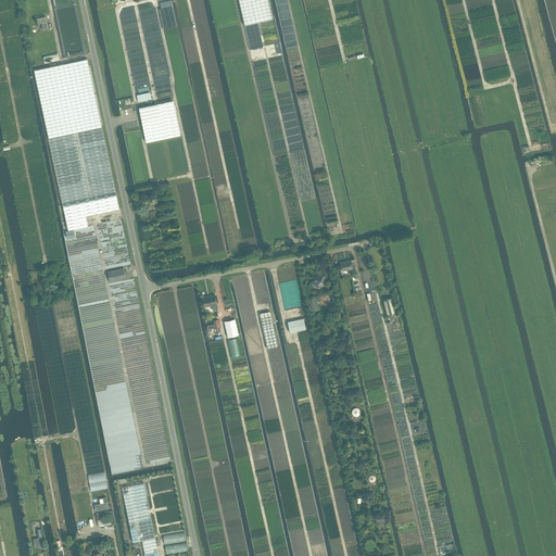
[(239,0),(245,26),(273,20),(268,0),(239,0)]
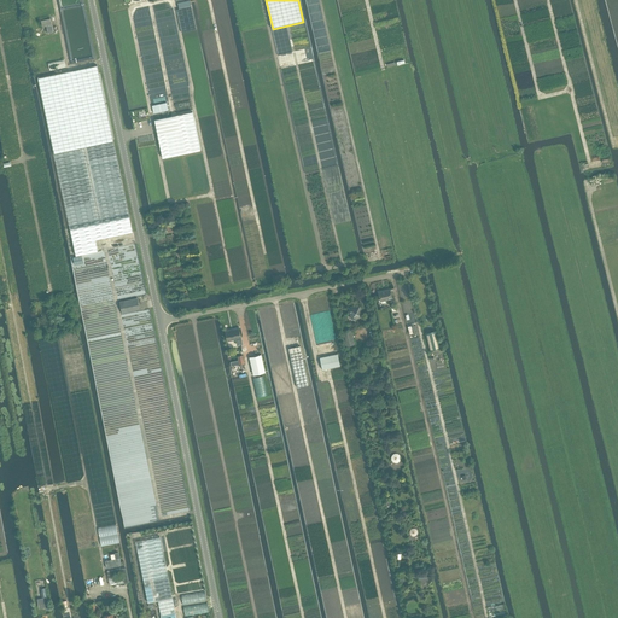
[(41,21),(42,27),(46,27),(48,34),(53,33),(51,19),(41,21)]
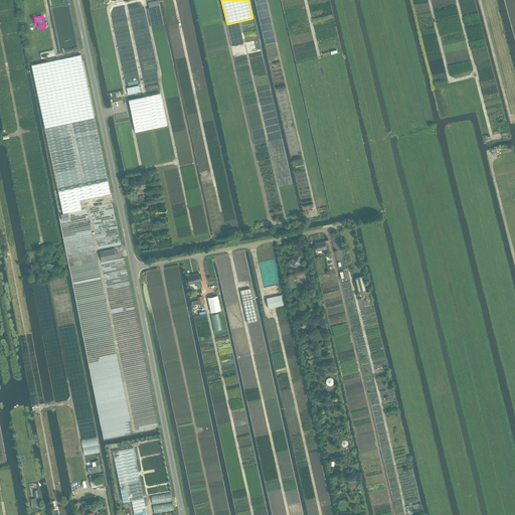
[(71,211),(74,211),(81,209),(79,200),(111,193),(95,121),(92,102),(91,99),(84,70),(82,60),(81,56),(80,54),(60,58),(55,59),(32,64),(33,70),(47,135),(63,213),(71,211)]
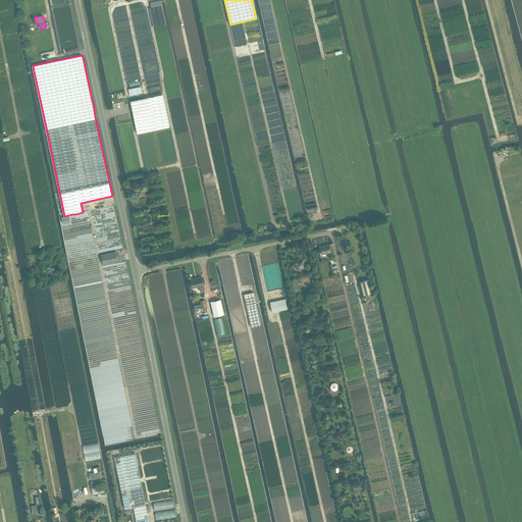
[(141,87),(128,90),(129,95),(142,93),(141,87)]
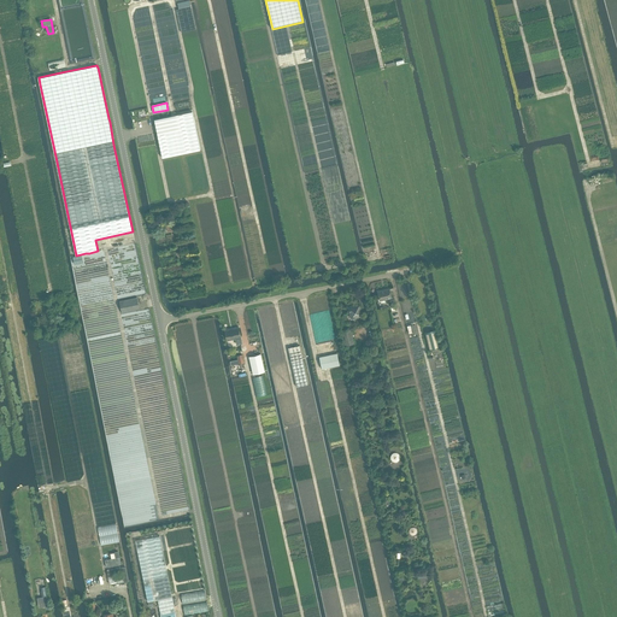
[(156,125),(157,133),(158,135),(163,158),(200,150),(192,112),(176,115),(154,119),(156,125)]
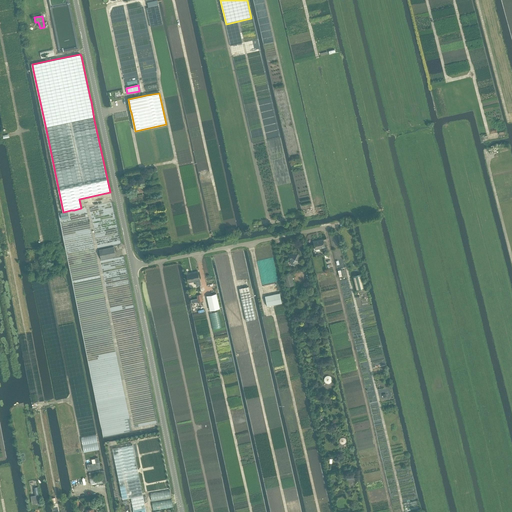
[(313,242),(315,249),(325,247),(323,239),(313,242)]
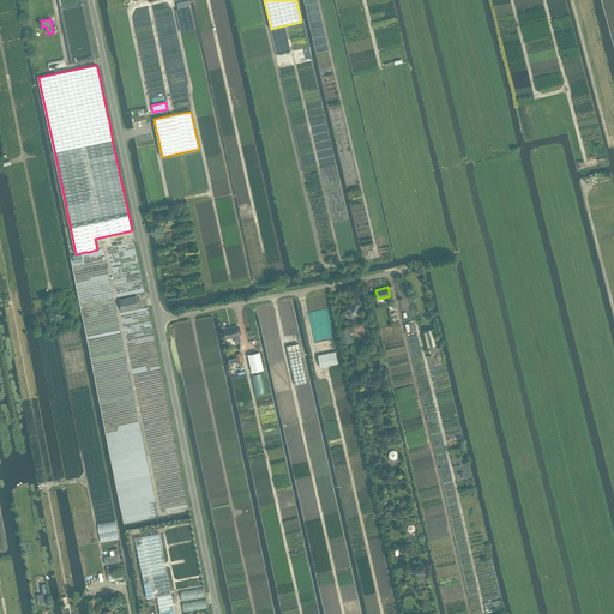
[(119,300),(122,312),(139,308),(137,296),(119,300)]
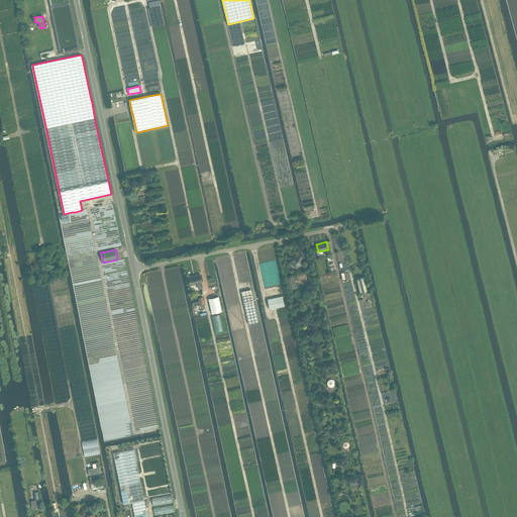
[(303,265),(301,255),(297,256),(291,257),(292,262),(293,261),(294,267),(303,265)]
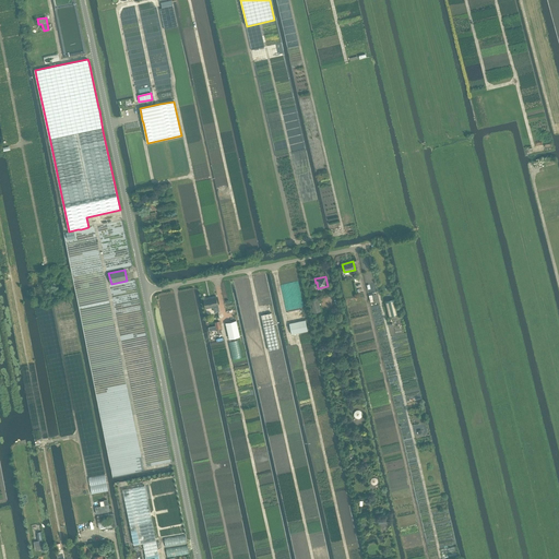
[(216,297),(204,300),(206,309),(213,307),(214,312),(219,310),(216,297)]
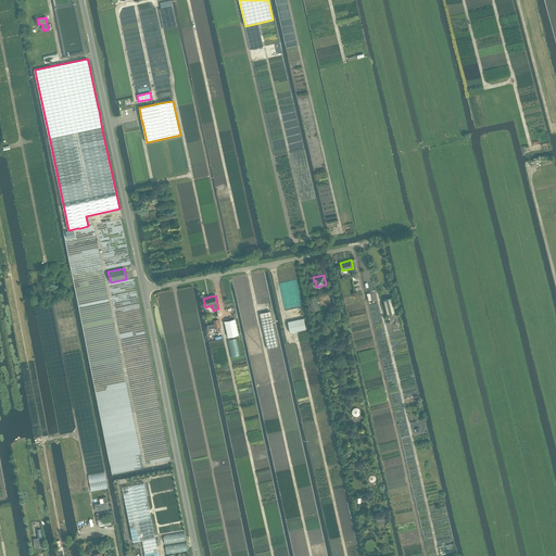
[(308,299),(312,311),(320,308),(317,297),(308,299)]
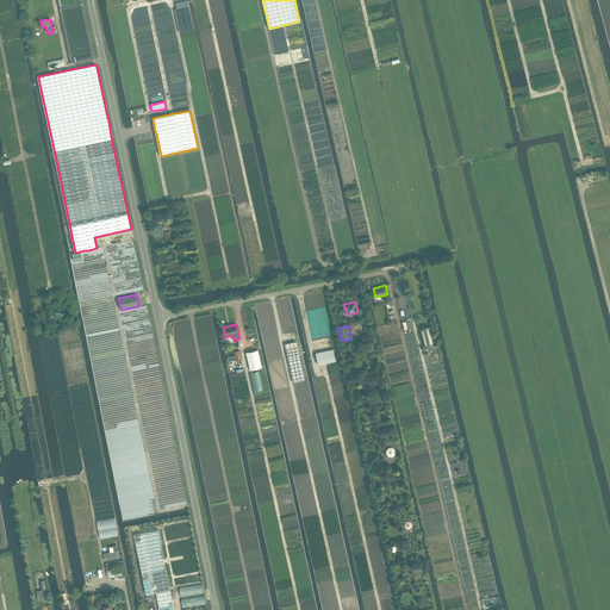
[(423,347),(435,343),(431,325),(418,329),(423,347)]
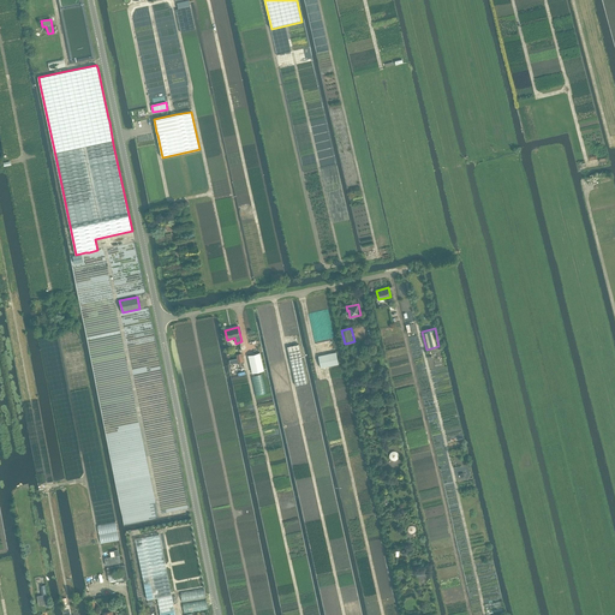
[(286,347),(294,386),(306,382),(298,344),(286,347)]
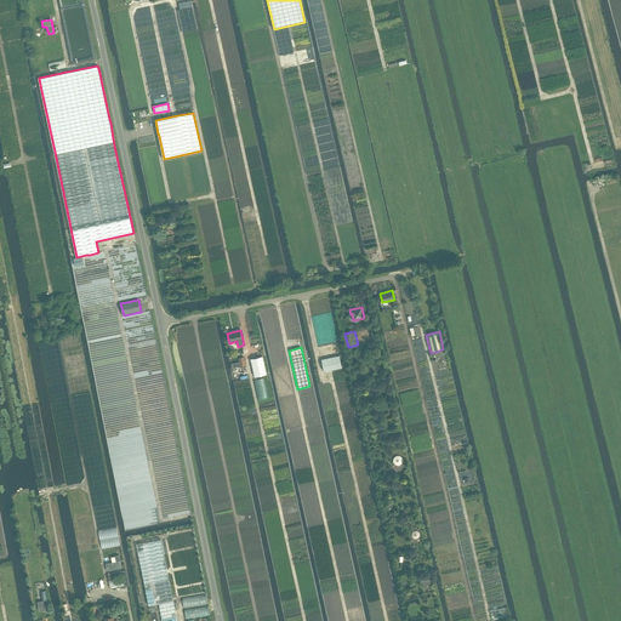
[(323,360),(325,372),(343,368),(340,355),(323,360)]
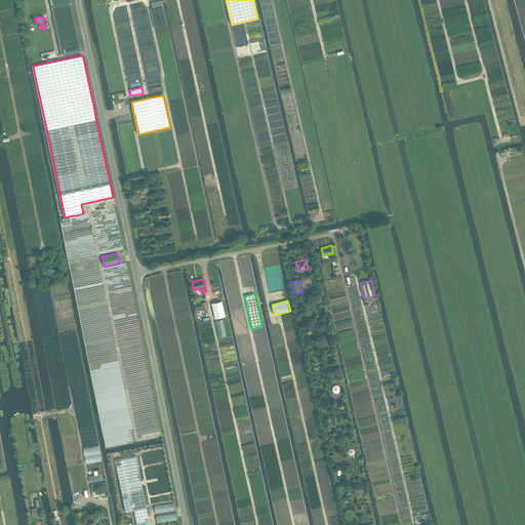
[(211,304),(215,318),(226,316),(221,301),(211,304)]
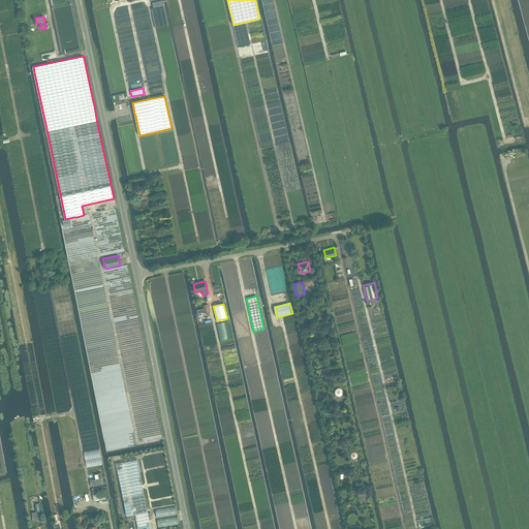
[(225,322),(216,324),(219,341),(228,339),(225,322)]
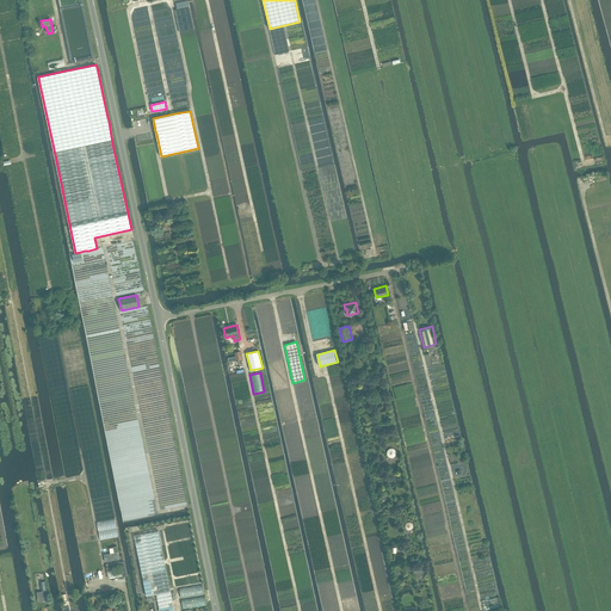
[(158,531),(135,536),(147,596),(156,594),(159,610),(173,606),(171,591),(158,531)]
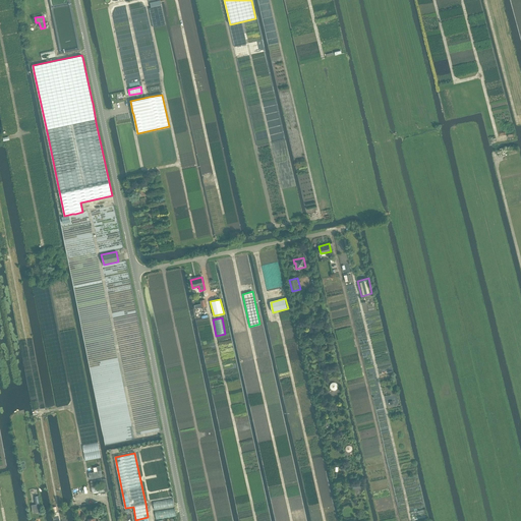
[(94,472),(89,473),(90,479),(102,476),(101,470),(100,466),(97,466),(93,467),(94,472)]
